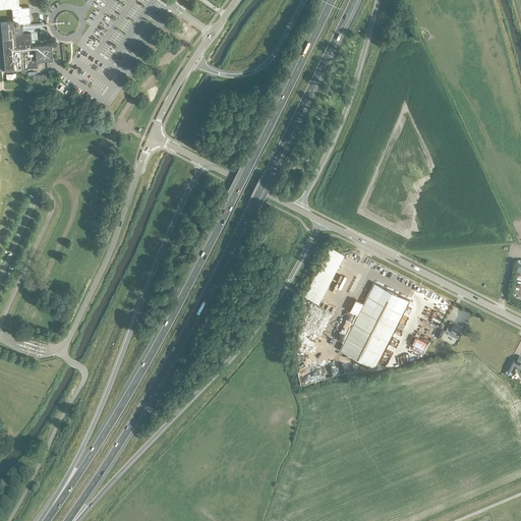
[(0,0),(0,7),(11,7),(12,8),(13,20),(7,20),(1,20),(5,70),(23,69),(23,68),(38,67),(37,61),(53,59),(52,44),(33,45),(33,43),(35,43),(35,40),(38,39),(38,32),(34,32),(34,24),(29,24),(29,23),(29,22),(31,22),(30,7),(21,7),(21,6),(20,5),(19,5),(18,0),(0,0)]
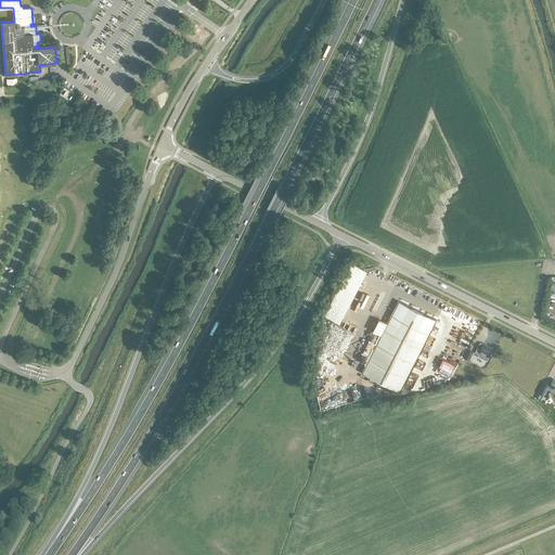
[(352,263),(339,286),(352,293),(364,270),(352,263)]
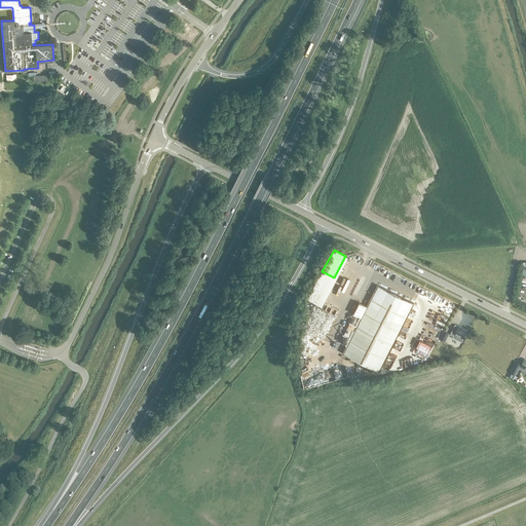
[(334,277),(322,271),(308,299),(320,305),(334,277)]
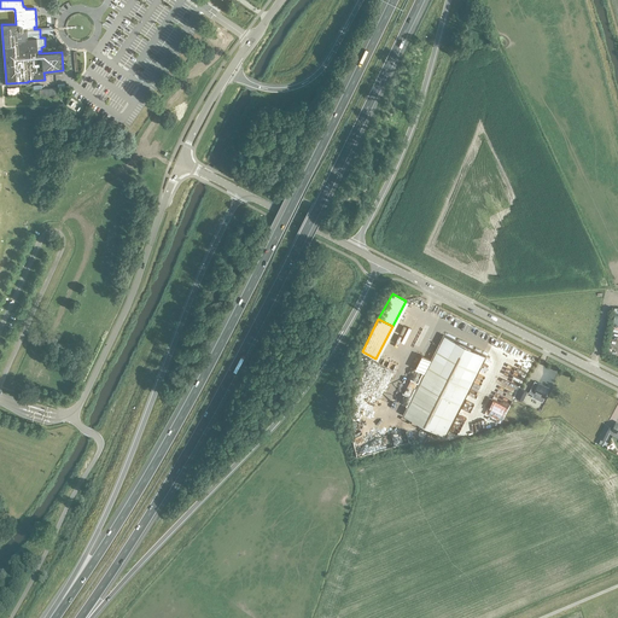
[(407,330),(398,348),(404,350),(413,332),(407,330)]
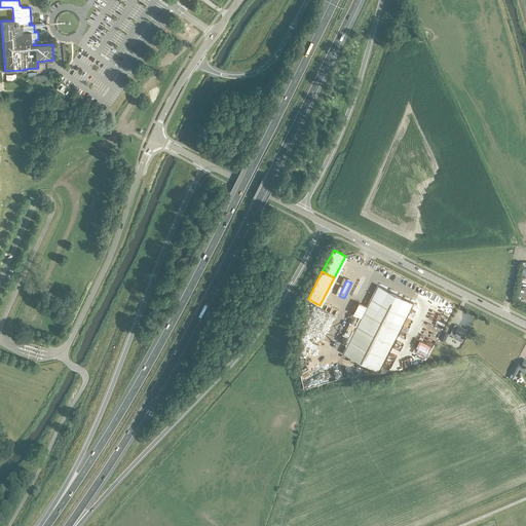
[(377,285),(361,317),(342,353),(379,372),(414,303),(377,285)]
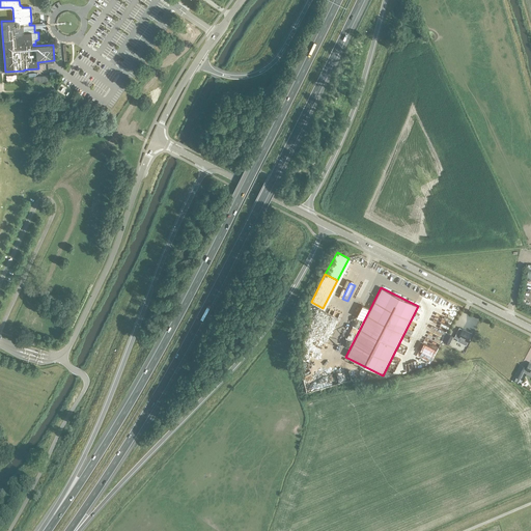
[(324,312),(313,309),(313,308),(308,306),(305,315),(312,317),(312,316),(317,317),(318,314),(323,315),(324,312)]
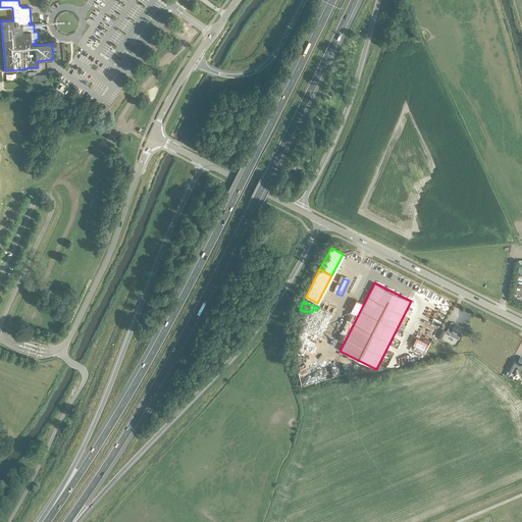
[(41,314),(40,314),(41,308),(32,306),(30,321),(40,322),(41,314)]
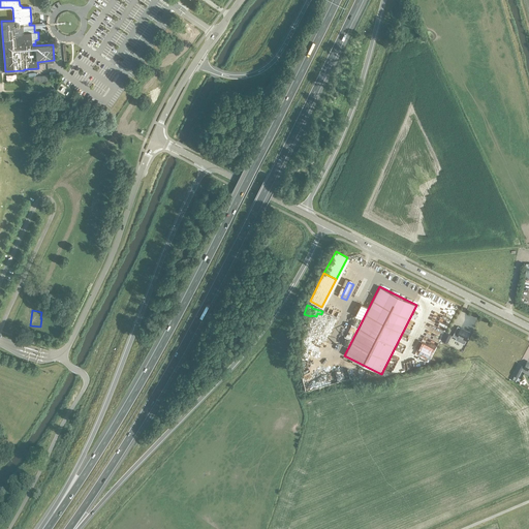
[(461,328),(458,327),(453,336),(459,339),(460,337),(466,340),(470,333),(461,328)]
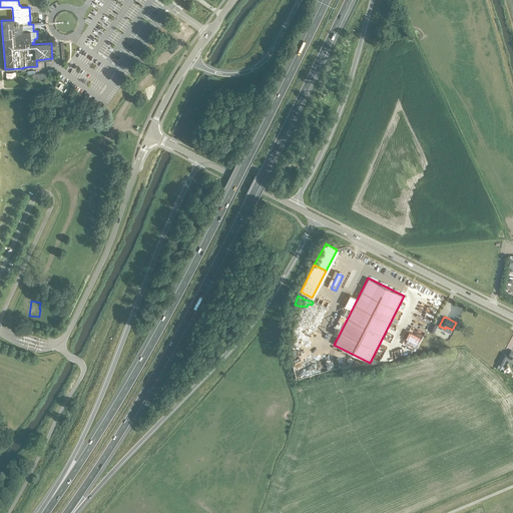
[(434,333),(438,326),(432,322),(428,330),(434,333)]
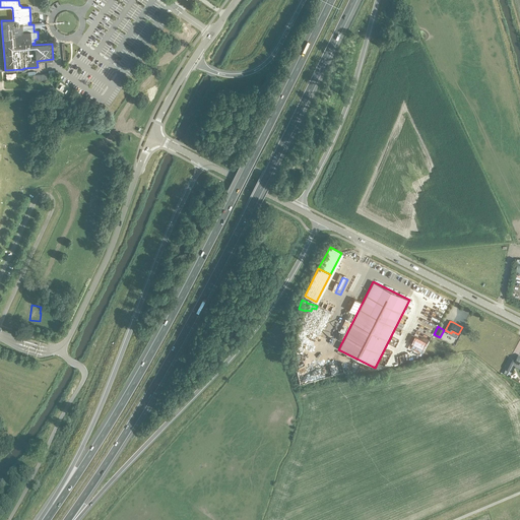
[(515,360),(510,358),(505,369),(509,371),(515,360)]
